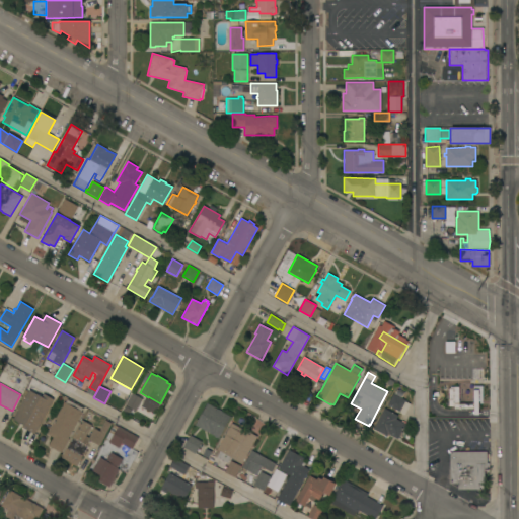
[(54,399),(34,434),(21,427),(22,424),(12,419),(28,389),(41,395),(42,393),(54,399)]
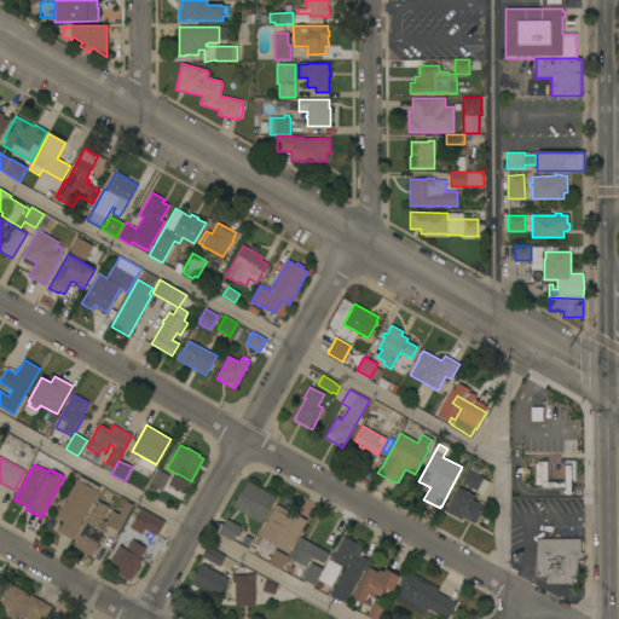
[(469,470),(473,472),(475,466),(481,469),(479,475),(484,478),(476,491),(462,484),(469,470)]
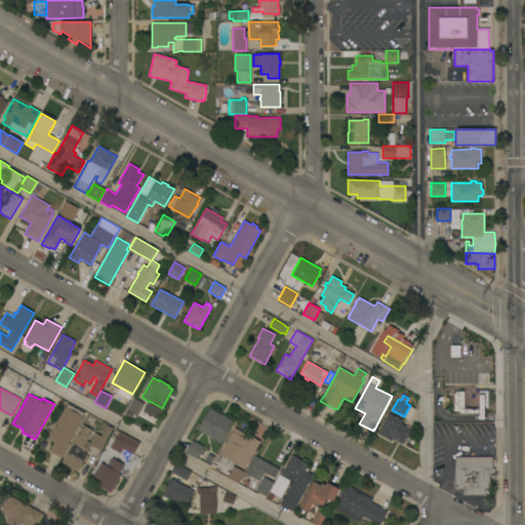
[(133,398),(144,404),(136,415),(126,409),(133,398)]
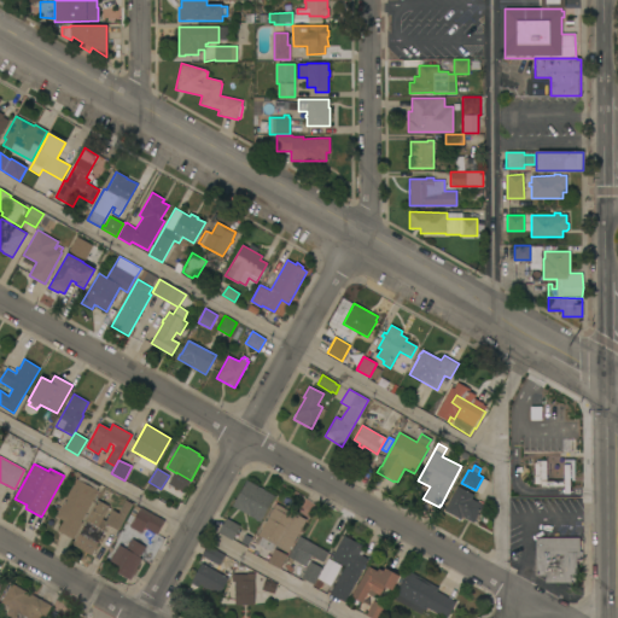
[(82,523),(73,540),(57,531),(63,520),(56,517),(76,479),(77,479),(80,476),(99,485),(97,490),(98,490),(81,522),(82,523)]
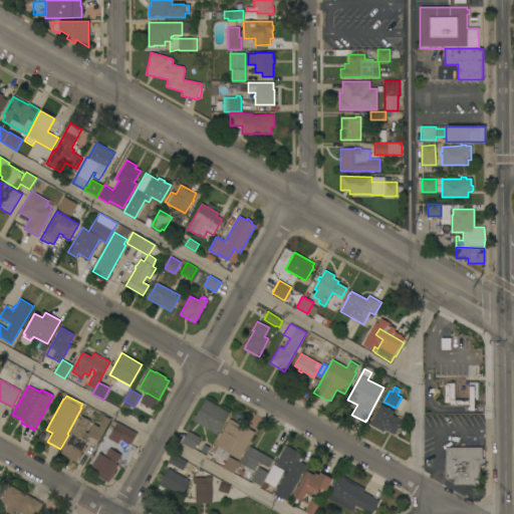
[(216,434),(193,421),(205,400),(228,413),(216,434)]
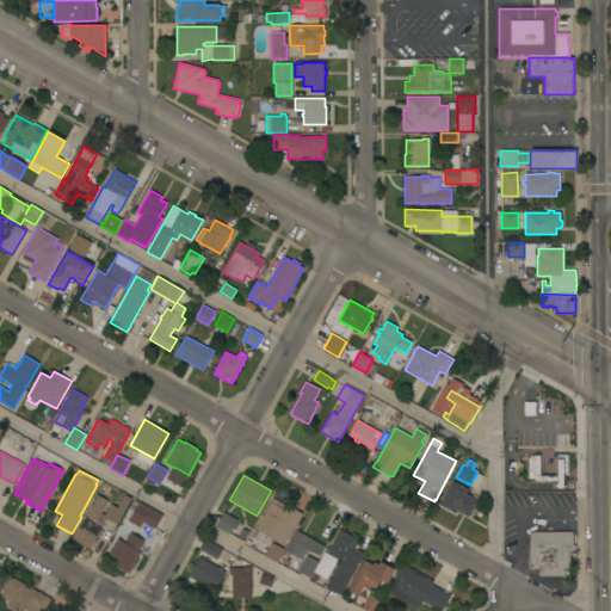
[(468,489),(466,493),(477,499),(468,517),(456,511),(455,513),(439,505),(452,481),(468,489)]
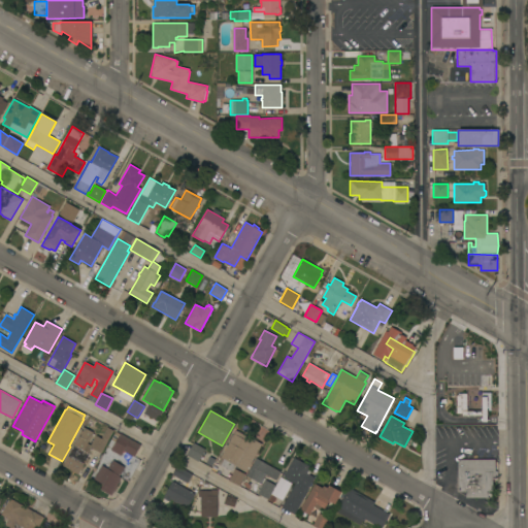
[(93,432),(87,443),(91,444),(96,435),(101,438),(107,427),(112,430),(100,453),(90,448),(88,456),(87,458),(89,459),(86,463),(85,462),(77,474),(62,465),(84,427),(93,432)]
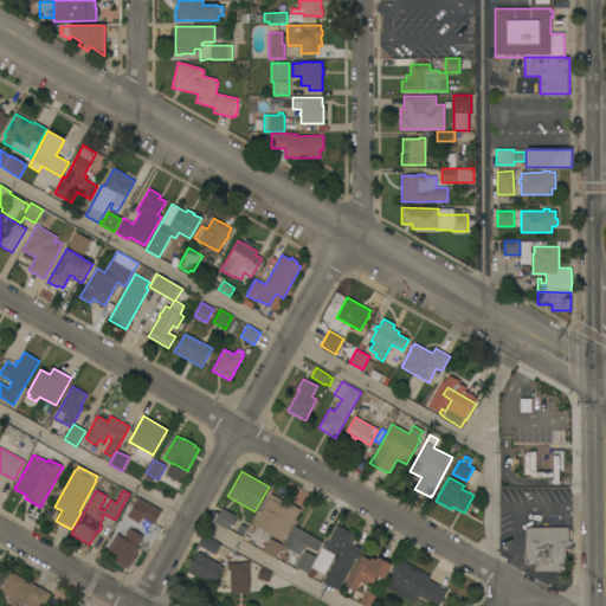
[(269,534),(265,540),(249,530),(270,494),(289,504),(289,503),(300,509),(282,542),(269,534)]
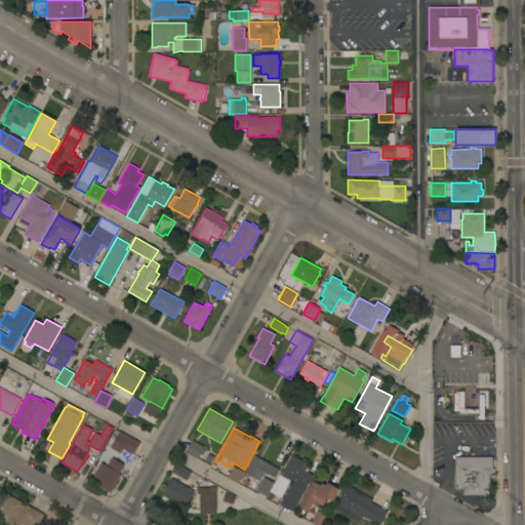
[(139,442),(133,453),(124,449),(123,451),(120,450),(122,447),(120,446),(120,448),(114,445),(115,443),(113,442),(119,431),(139,442)]
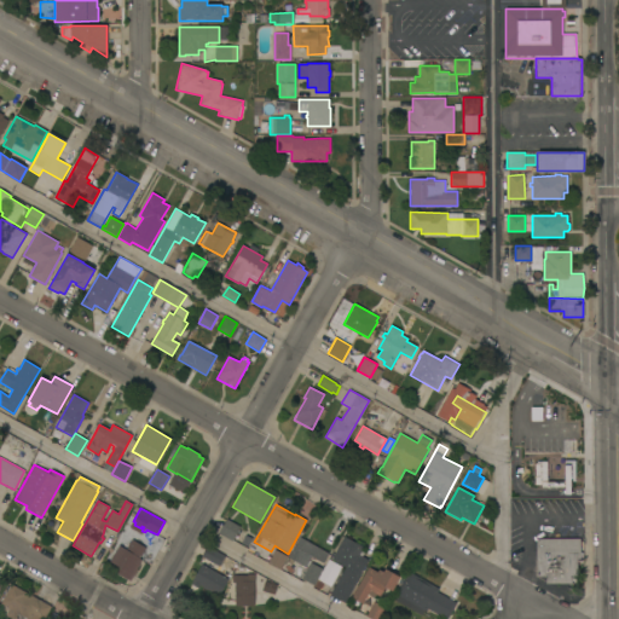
[(226,519),(239,527),(232,541),(219,533),(226,519)]
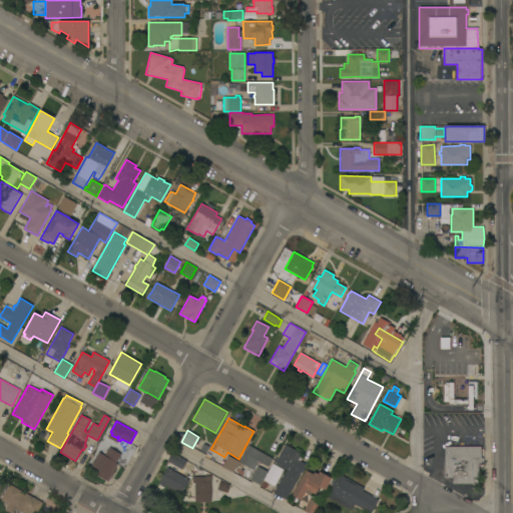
[(274,493),(287,470),(275,464),(286,445),(301,453),(300,456),(302,458),(300,461),(305,464),(286,499),(274,493)]
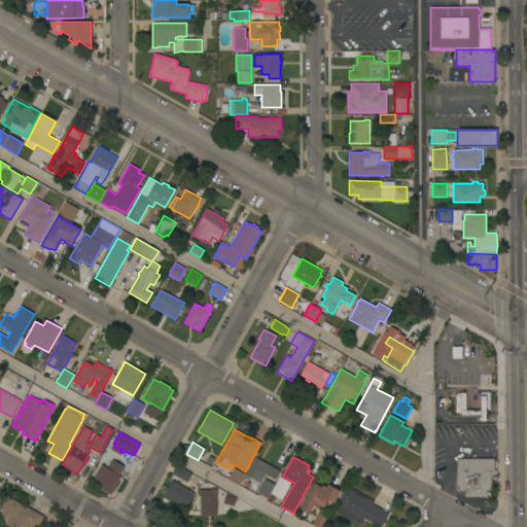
[(100,488),(102,484),(94,479),(101,464),(107,467),(108,465),(107,464),(109,461),(110,462),(112,459),(114,460),(115,458),(121,461),(119,464),(125,466),(119,476),(120,477),(111,494),(100,488)]
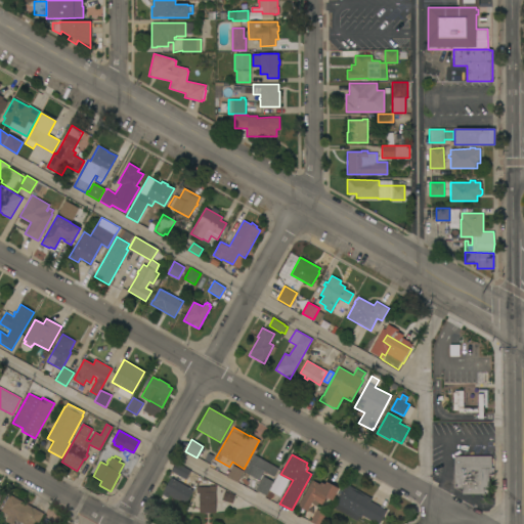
[(278,469),(274,476),(264,471),(258,480),(248,475),(247,478),(243,476),(254,455),(278,469)]
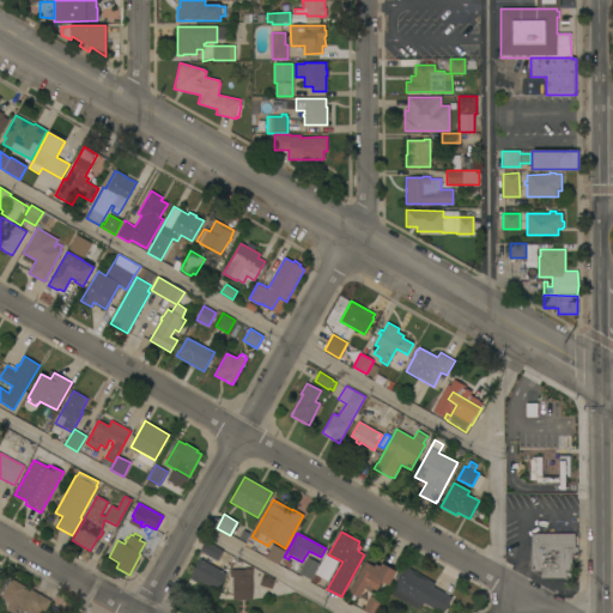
[(575,546),(577,546),(577,556),(571,556),(571,578),(540,578),(540,570),(532,570),(532,534),(575,533),(575,546)]
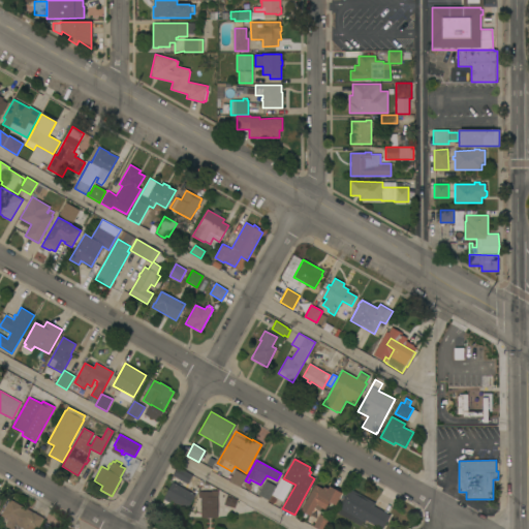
[(178,466),(192,474),(187,484),(173,475),(178,466)]
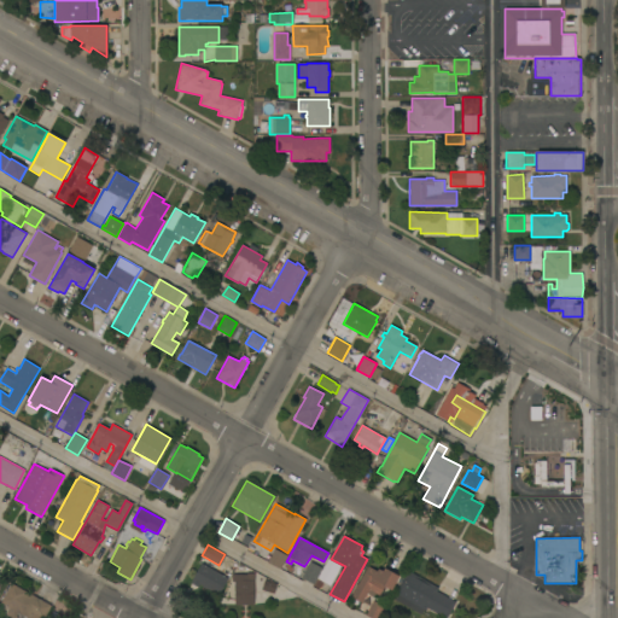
[(274,548),(286,555),(280,569),(267,563),(274,548)]
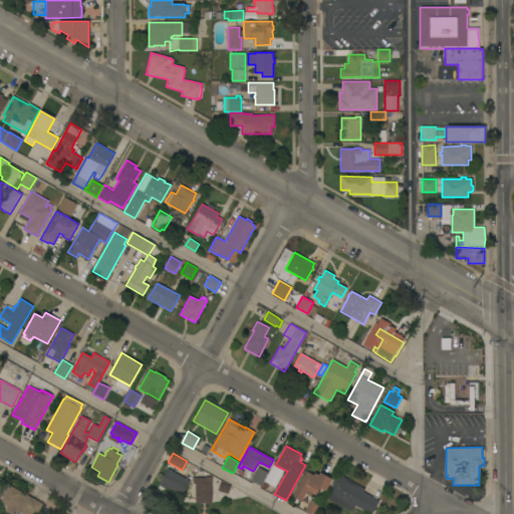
[(282,471),(274,486),(269,484),(265,490),(260,487),(273,465),(282,471)]
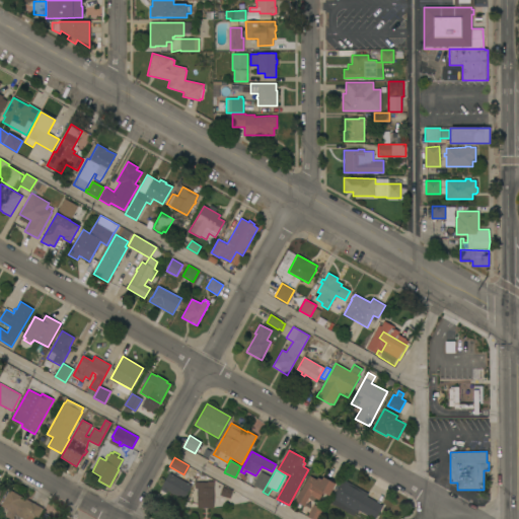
[(261,471),(271,476),(263,491),(253,486),(261,471)]
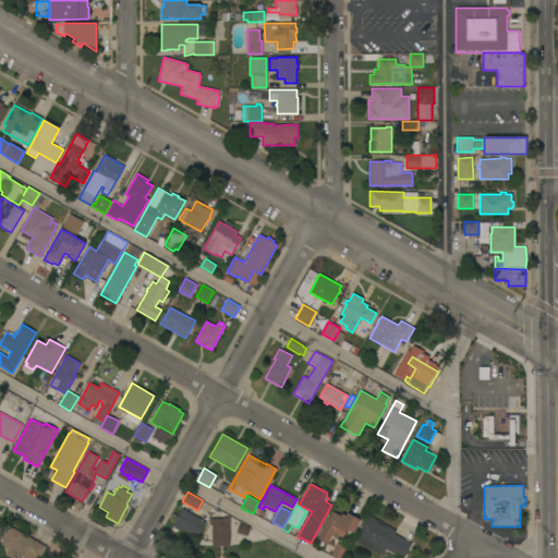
[(206,522),(197,537),(180,528),(179,530),(172,526),(182,509),(206,522)]
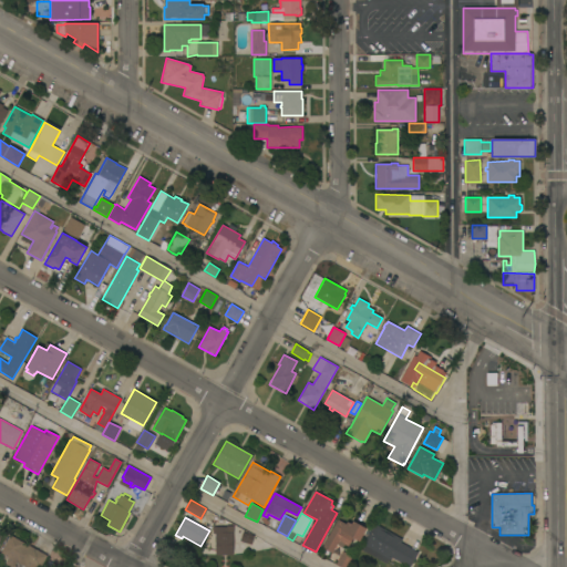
[(337,519),(346,524),(347,522),(351,524),(352,521),(367,528),(359,542),(352,537),(348,546),(344,544),(342,548),(337,545),(332,553),(322,547),(337,519)]
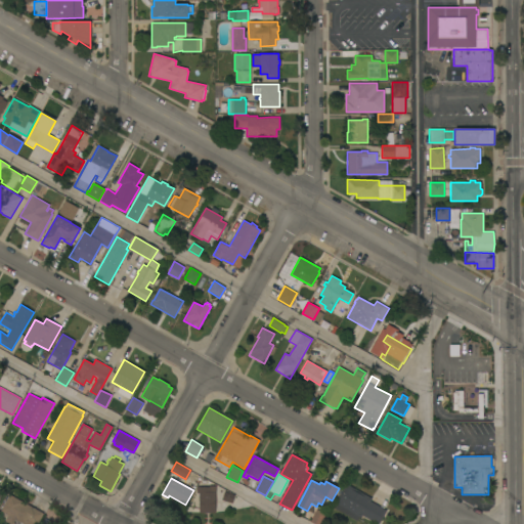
[(386,511),(379,523),(362,515),(360,518),(359,517),(356,521),(334,508),(337,504),(335,503),(346,484),(372,498),(370,501),(386,511)]
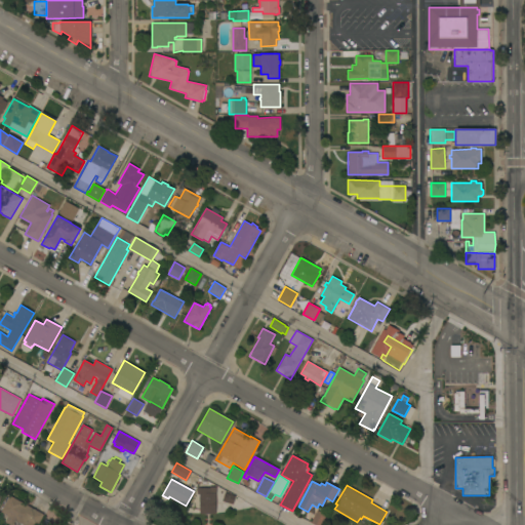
[(199,494),(197,494),(197,488),(209,488),(209,487),(216,487),(216,492),(215,492),(215,513),(199,514),(199,494)]
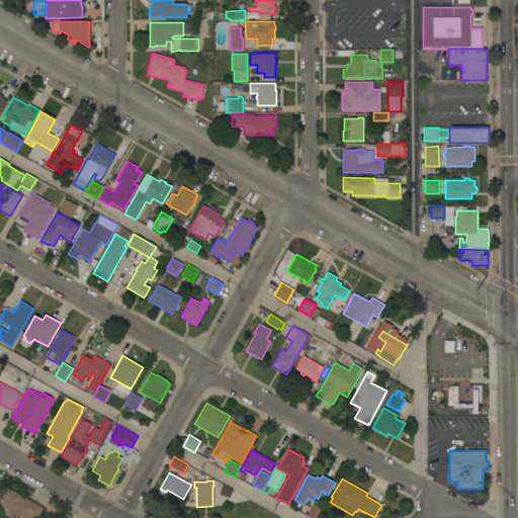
[(220,494),(223,486),(233,490),(230,498),(220,494)]
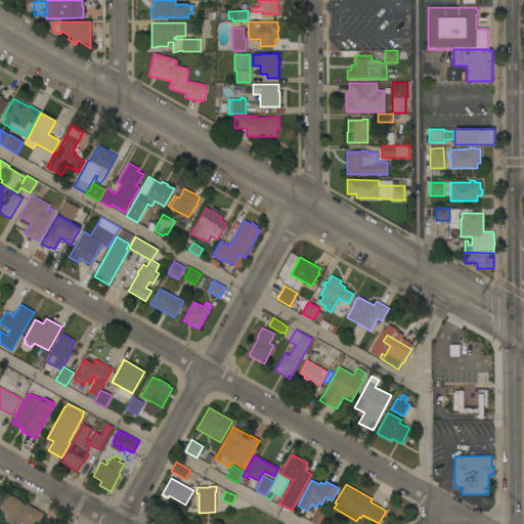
[(43,513),(37,523),(24,523),(15,519),(12,523),(10,523),(5,521),(8,515),(1,511),(9,494),(43,513)]
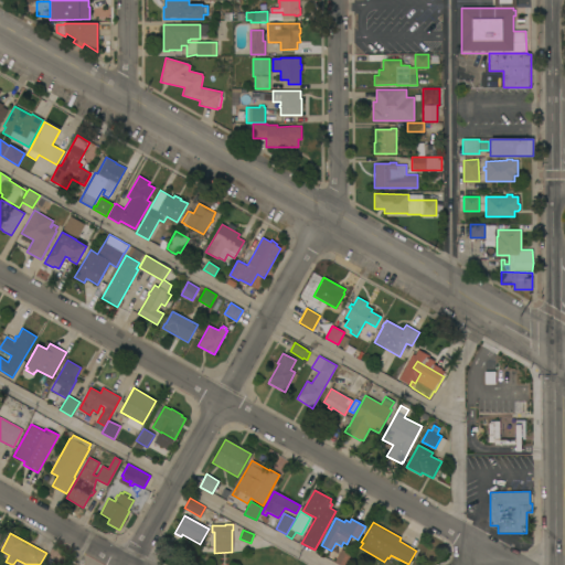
[(341,548),(351,553),(344,564),(341,564),(334,562),(341,548)]
